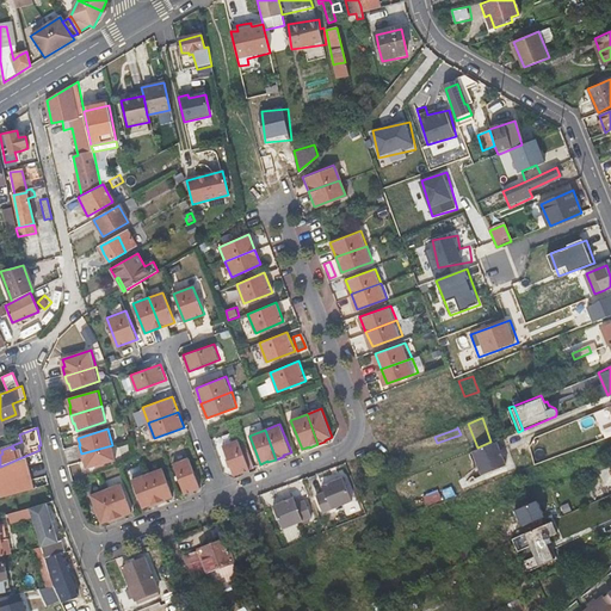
[(239,439),(223,445),(234,475),(250,469),(239,439)]
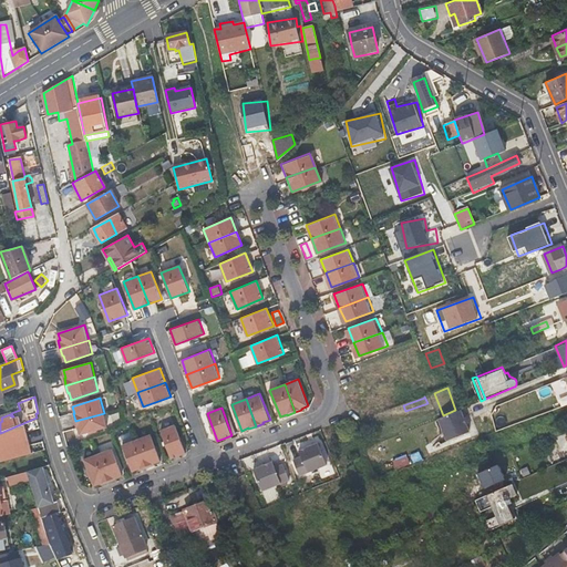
[(464,416),(461,410),(439,419),(447,441),(470,431),(466,423),(464,416)]
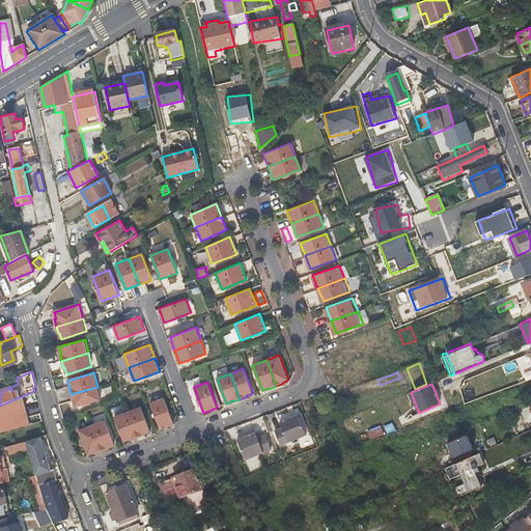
[(75,408),(101,400),(98,387),(71,394),(72,401),(74,401),(75,408)]
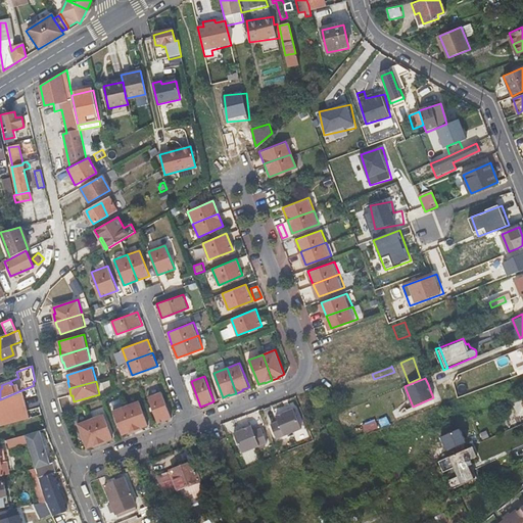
[(21,390),(0,399),(0,425),(36,417),(34,408),(26,409),(21,390)]
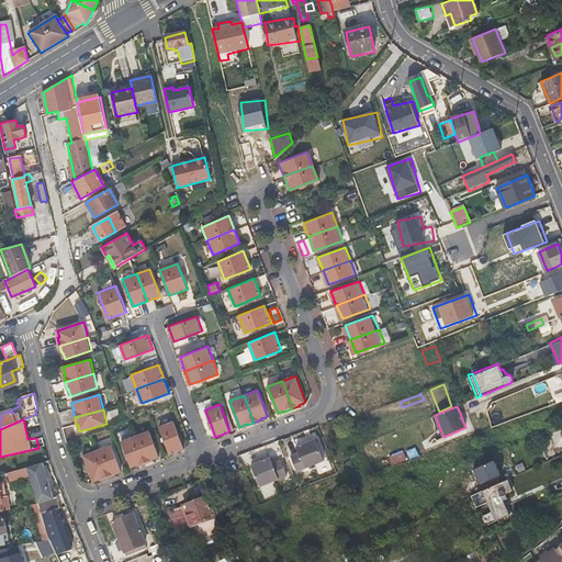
[(184,448),(173,420),(159,426),(169,453),(184,448)]
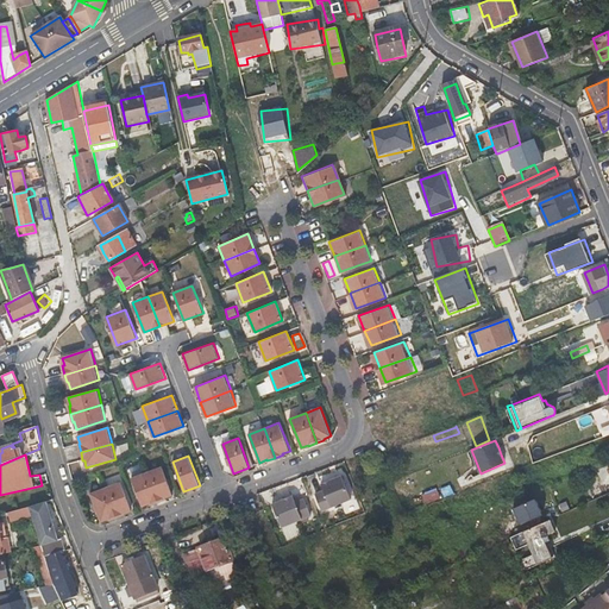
[(164,497),(173,494),(162,466),(146,472),(158,501),(165,498),(164,497)]
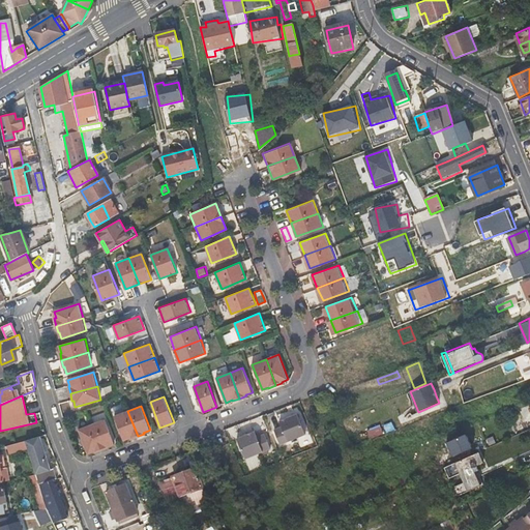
[(114,416),(123,440),(129,438),(129,439),(138,436),(127,411),(114,416)]
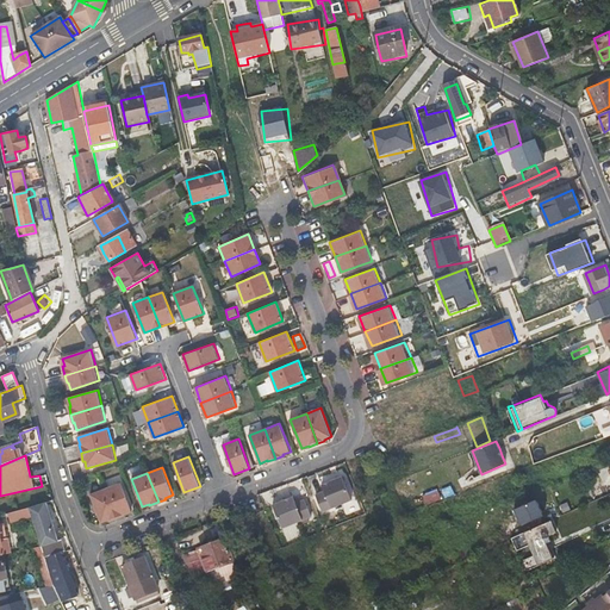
[(313,495),(319,512),(350,500),(341,477),(321,484),(322,491),(313,495)]
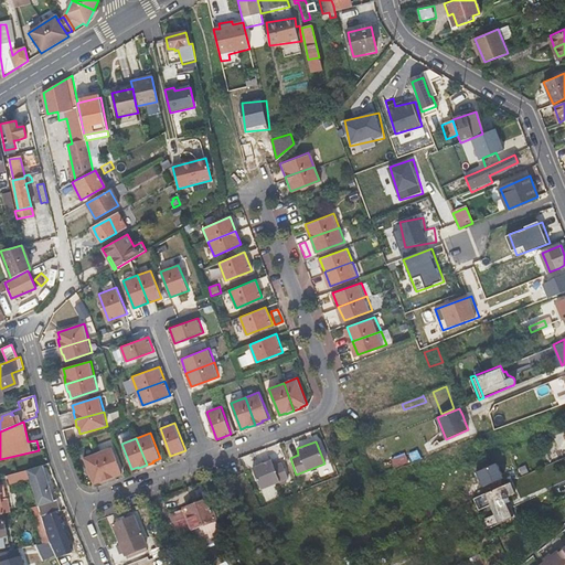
[(114,476),(120,473),(112,447),(98,451),(108,479),(115,477),(114,476)]
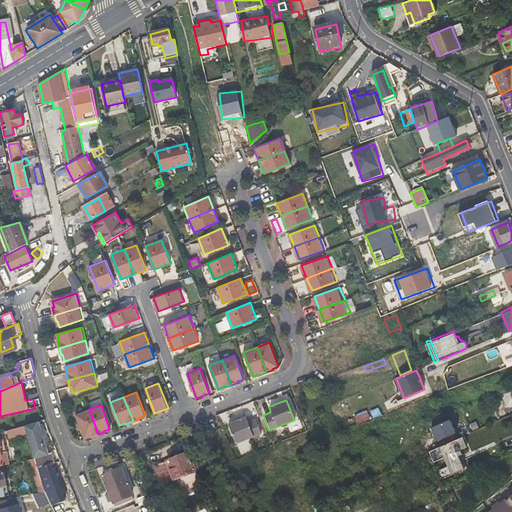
[(380,407),(371,411),(375,419),(384,415),(380,407)]
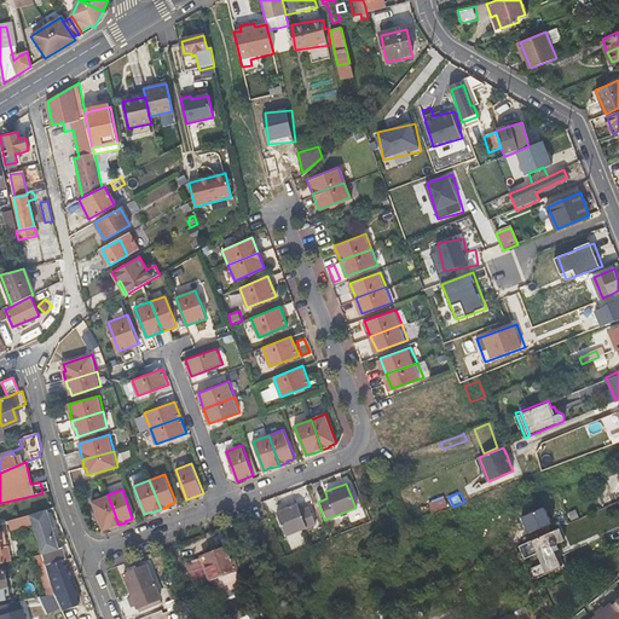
[(108,495),(91,502),(102,530),(109,527),(109,528),(119,525),(108,495)]
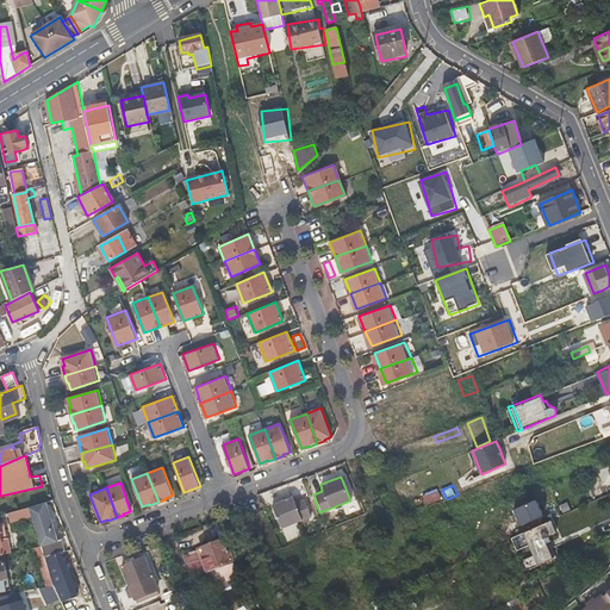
[(427,505),(442,499),(439,489),(423,495),(427,505)]
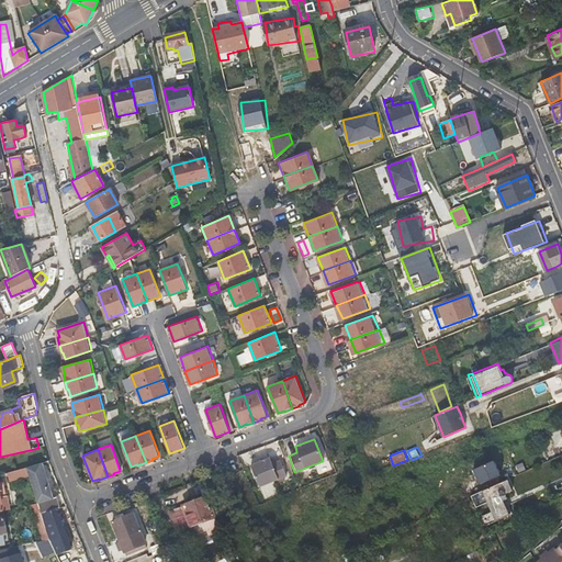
[(247,464),(256,486),(284,475),(278,460),(270,463),(267,458),(247,464)]
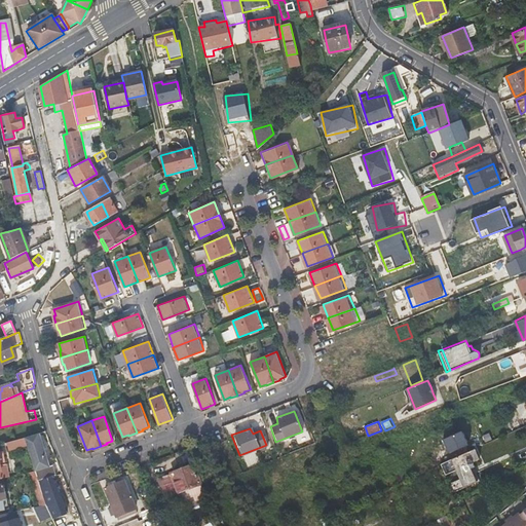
[(452,454),(473,445),(466,429),(445,440),(452,454)]
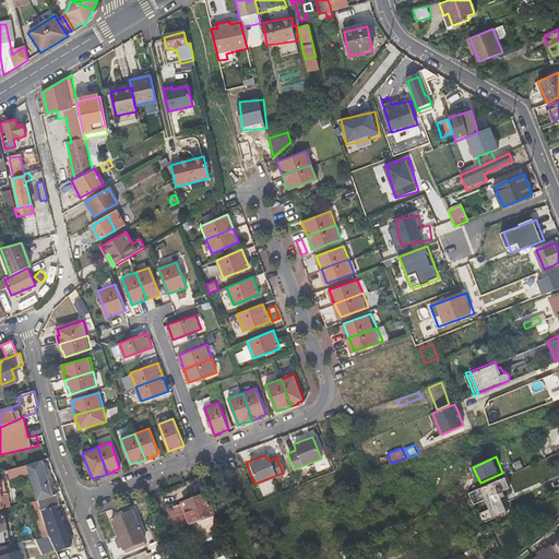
[(36,501),(40,510),(47,525),(56,521),(50,509),(61,503),(57,492),(52,495),(38,460),(22,465),(25,475),(36,501)]
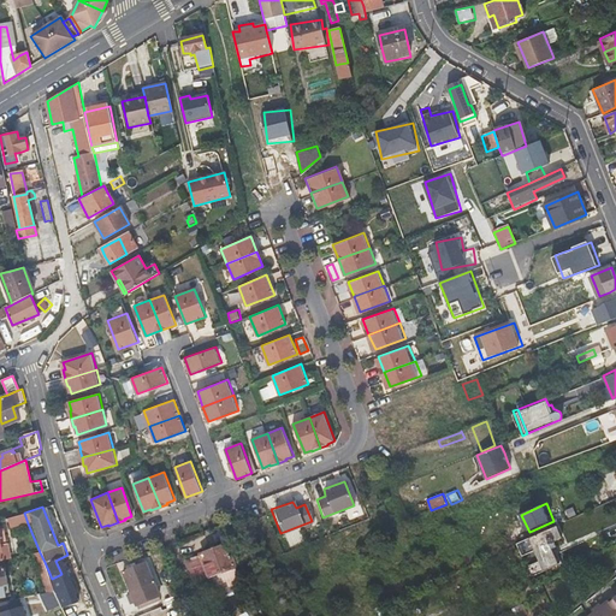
[(15,527),(28,523),(24,513),(7,517),(9,522),(13,521),(15,527)]
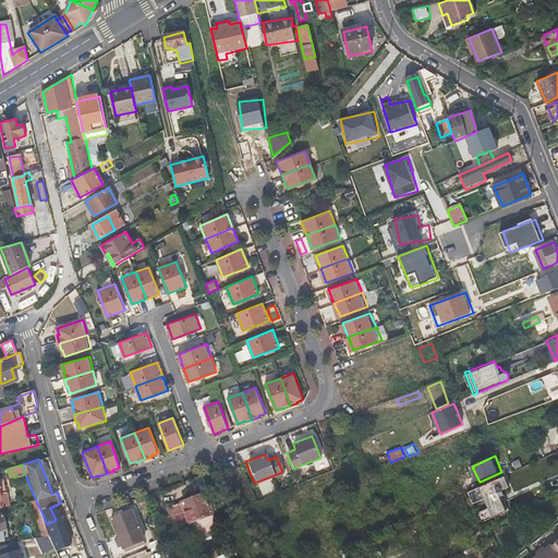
[(465,475),(462,476),(458,478),(464,495),(472,492),(465,475)]
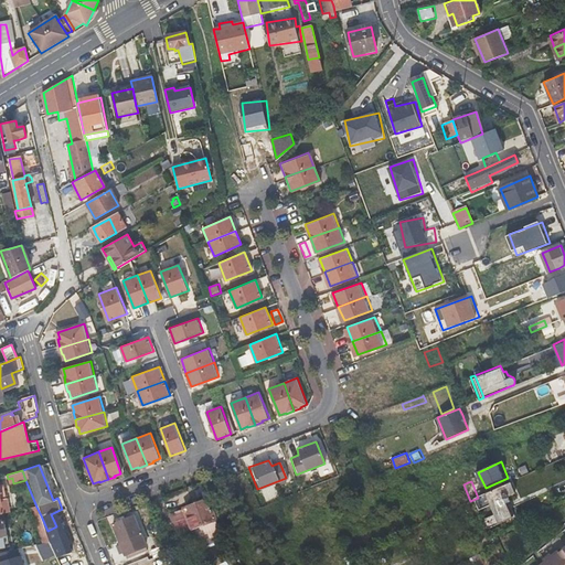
[(510,483),(484,494),(498,525),(512,519),(505,504),(510,502),(508,498),(514,494),(510,483)]
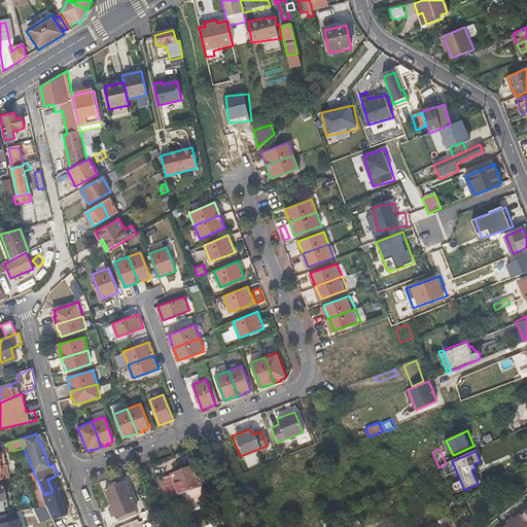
[(206,483),(197,464),(171,475),(182,503),(206,494),(202,485),(206,483)]
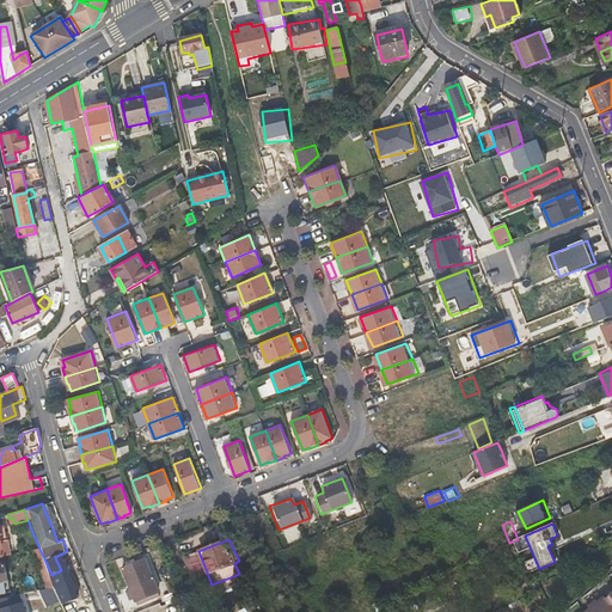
[(34,550),(38,562),(44,558),(40,549),(34,550)]
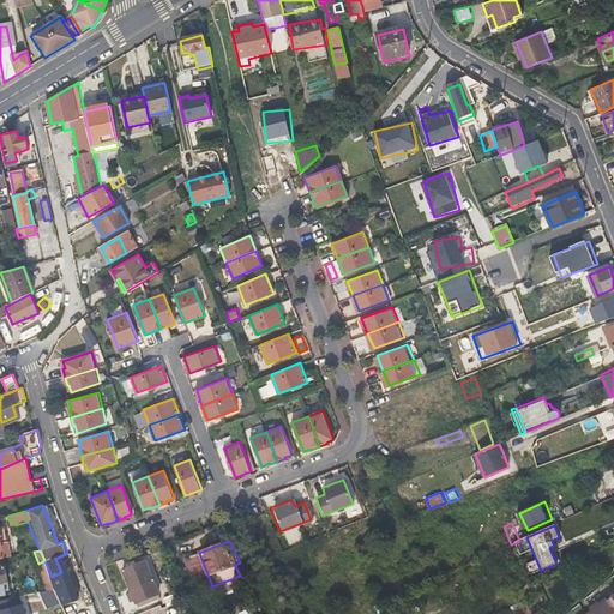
[(150,558),(122,569),(137,605),(149,600),(150,603),(161,599),(146,565),(152,563),(150,558)]
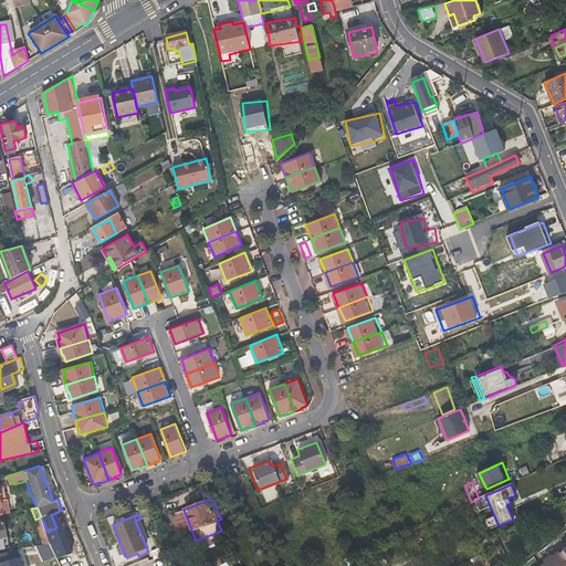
[(35,520),(45,543),(51,542),(48,532),(41,516),(35,520)]
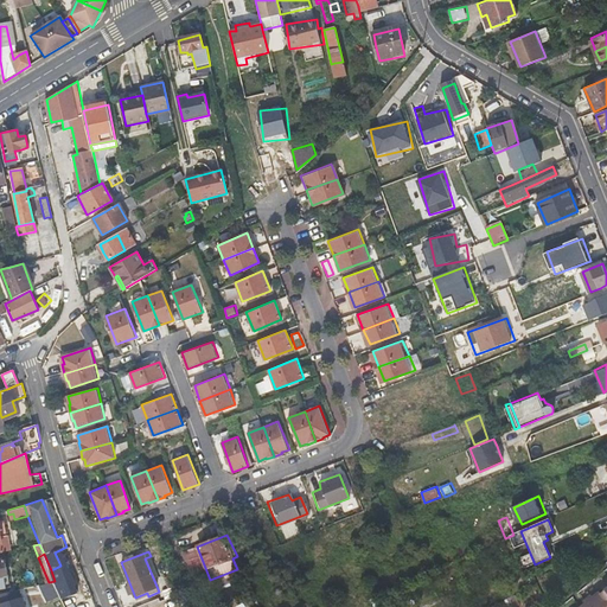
[(171,574),(164,577),(168,588),(163,590),(166,599),(179,594),(176,585),(171,574)]
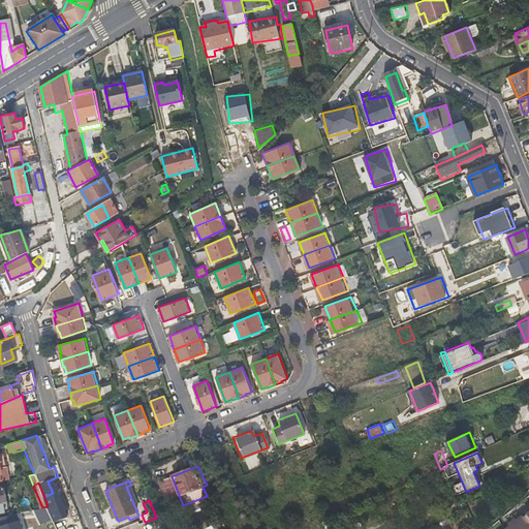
[(48,506),(42,507),(48,521),(54,519),(48,506)]
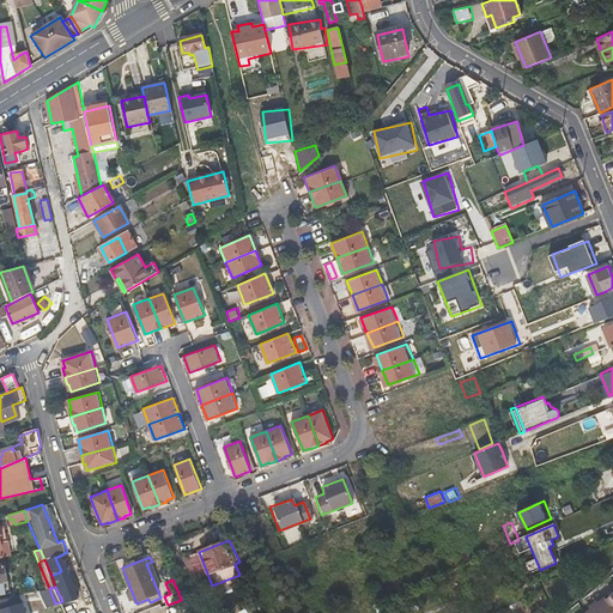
[(612,612),(612,593),(606,599),(605,598),(599,604),(596,601),(588,607),(592,612),(589,612),(612,612)]
